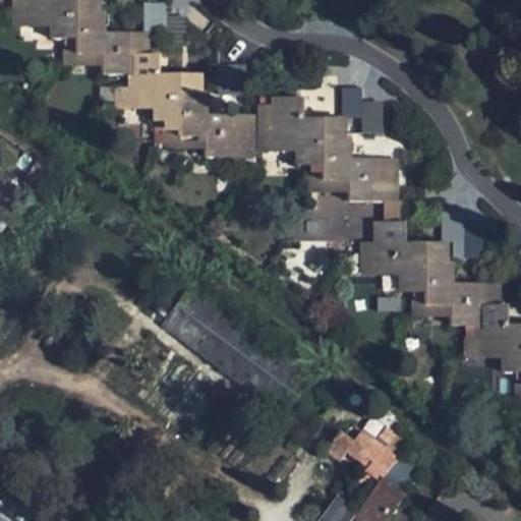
[(66,41),(66,46),(80,46),(79,14),(101,14),(101,13),(101,9),(101,1),(84,1),(84,3),(79,3),(78,0),(26,0),(27,8),(15,7),(14,25),(27,25),(27,17),(53,16),(53,25),(53,40),(66,41)]
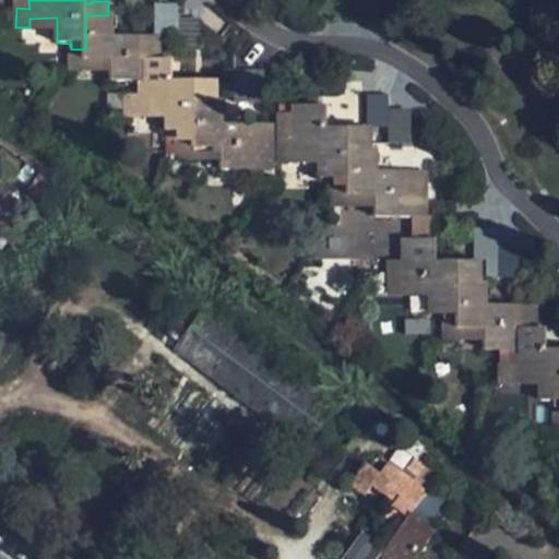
[(157,2),(157,35),(164,35),(179,35),(179,18),(178,2),(157,2)]
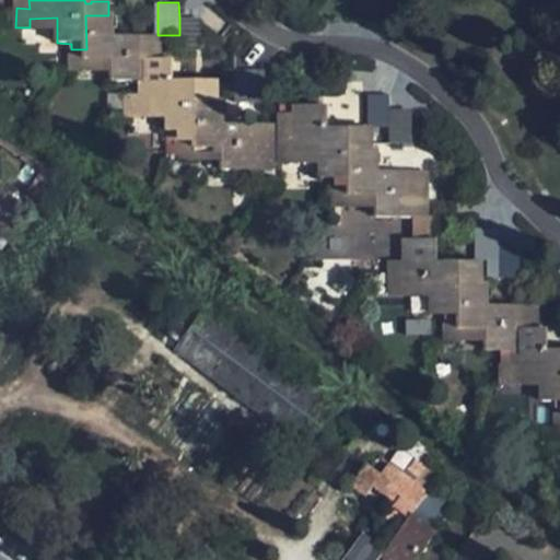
[(142,59),(165,59),(165,51),(165,44),(148,44),(148,47),(141,46),(141,35),(114,34),(114,14),(108,14),(108,15),(85,15),(86,49),(71,49),(71,69),(86,70),(86,59),(112,60),(112,70),(113,80),(142,80),(142,59)]
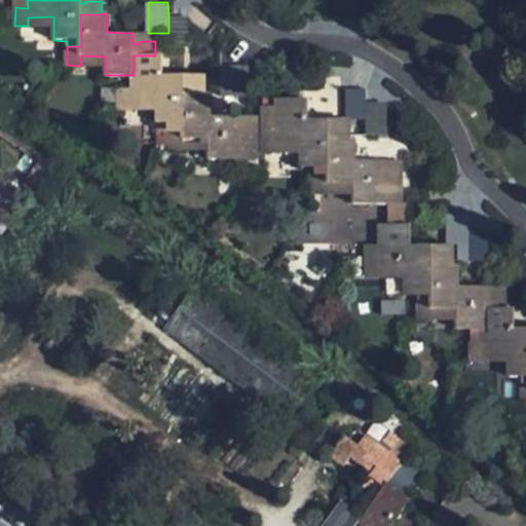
[(28,26),(53,26),(53,16),(28,17),(28,26)]
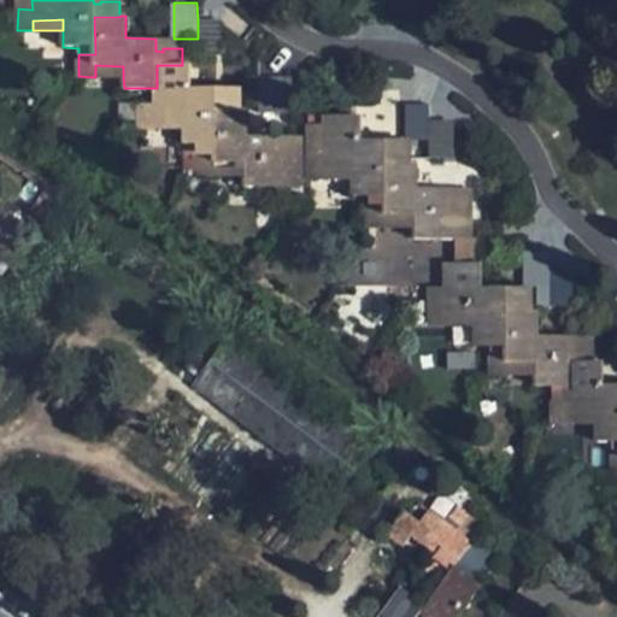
[(198,39),(198,54),(225,54),(225,50),(224,25),(224,21),(198,19),(198,39)]
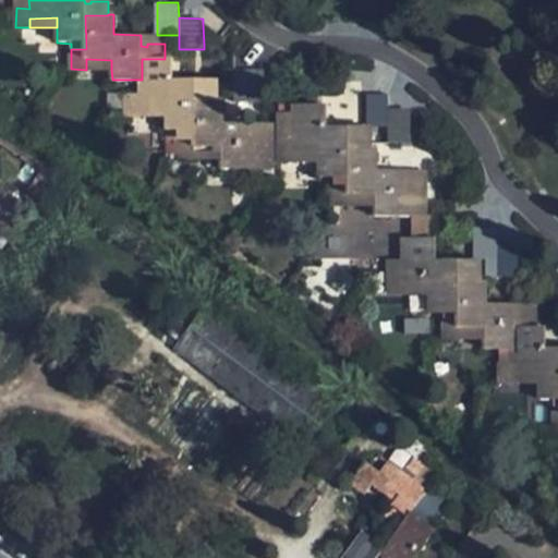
[(147,44),(165,44),(164,35),(157,35),(141,35),(141,46),(147,47),(147,44)]
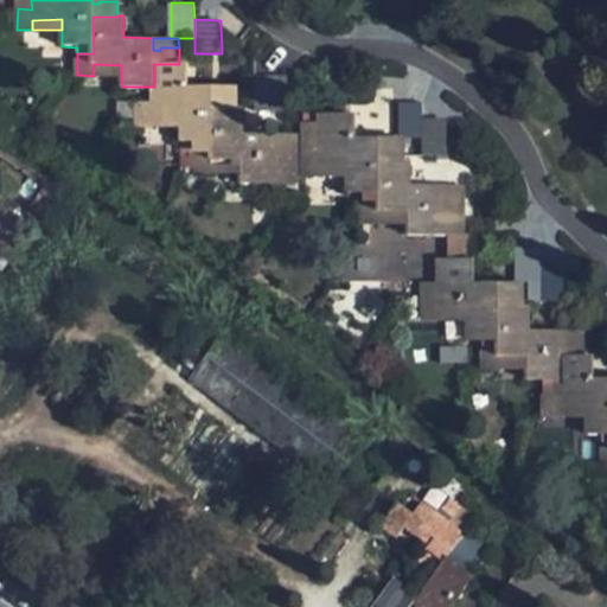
[(94,76),(121,76),(121,65),(94,64),(94,76)]
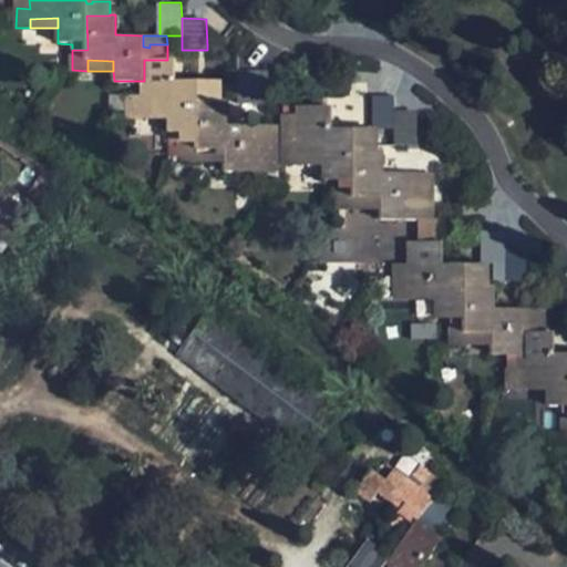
[(199,104),(220,104),(220,99),(220,90),(204,90),(204,93),(198,93),(198,82),(174,82),(174,71),(171,72),(171,60),(167,60),(144,60),(144,81),(143,96),(127,96),(127,117),(143,117),(143,112),(169,113),(169,117),(169,132),(183,132),(184,140),(199,140),(199,104)]
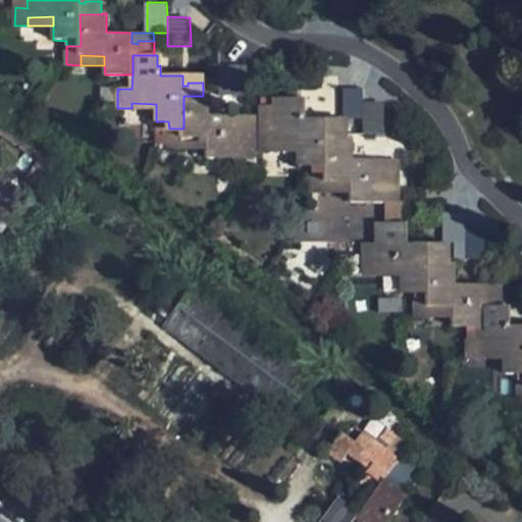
[(218,67),(219,91),(219,96),(238,96),(237,67),(218,67)]
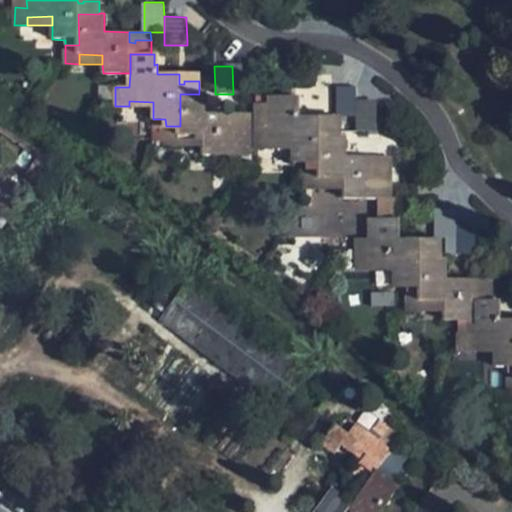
[(232,66),(233,94),(242,94),(242,66),(232,66)]
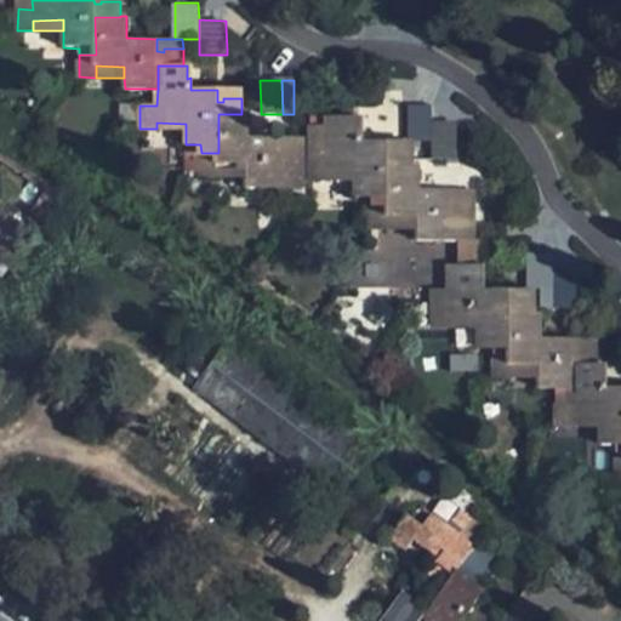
[(431,123),(431,104),(405,106),(406,140),(431,141),(431,123)]
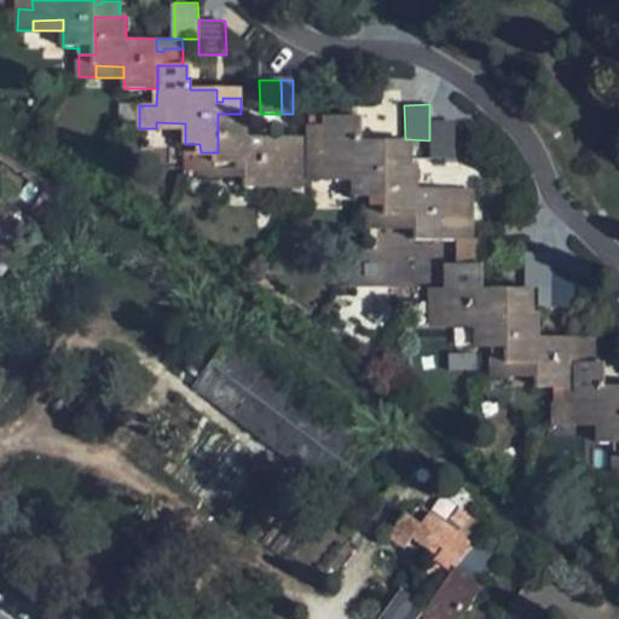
[(301,186),(301,145),(284,145),(284,149),(277,149),(277,137),(247,137),(248,114),(241,114),(218,114),(218,152),(201,152),(201,179),(215,179),(215,173),(246,174),(246,179),(246,186),(301,186)]
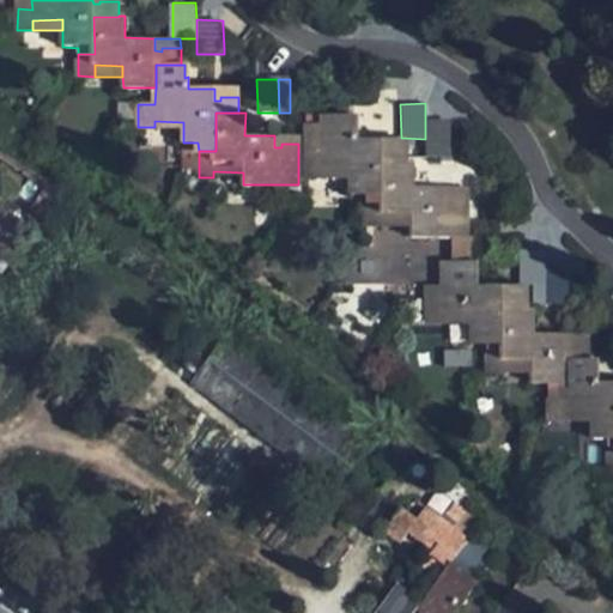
[(320,115),(320,119),(320,127),(321,156),(307,156),(307,178),(322,178),(322,165),(351,165),(351,178),(351,193),(366,194),(366,202),(384,202),(384,164),(408,163),(408,158),(407,149),(392,149),(392,151),(384,151),(384,140),(357,139),(358,128),(352,128),(352,115),(320,115)]
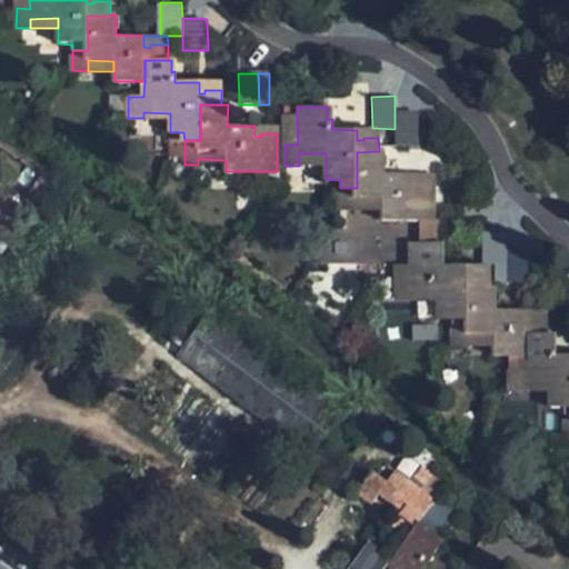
[(395,129),(396,143),(419,143),(418,112),(395,112),(395,129)]
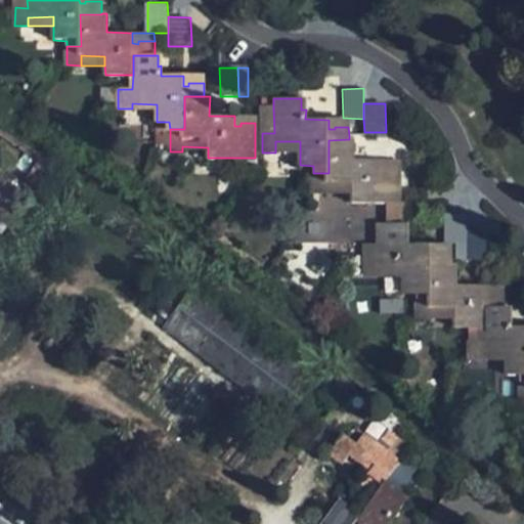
[(274,133),(273,108),(262,108),(262,133),(274,133)]
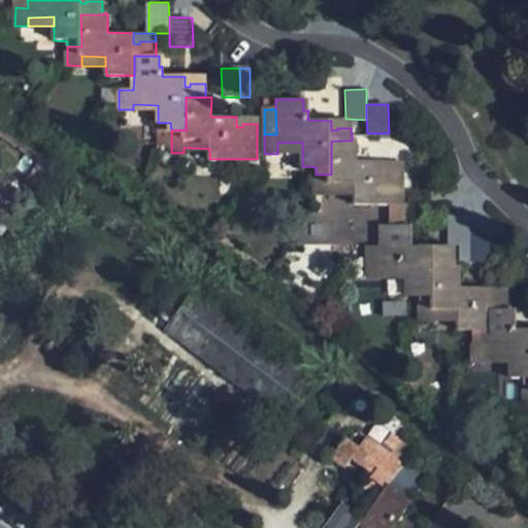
[(242,124),(257,124),(256,117),(236,117),(236,127),(242,127),(242,124)]
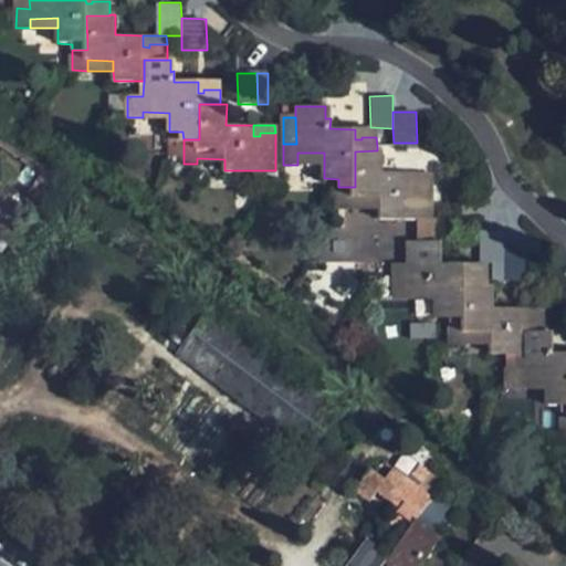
[(0,176),(17,156),(0,144),(0,176)]
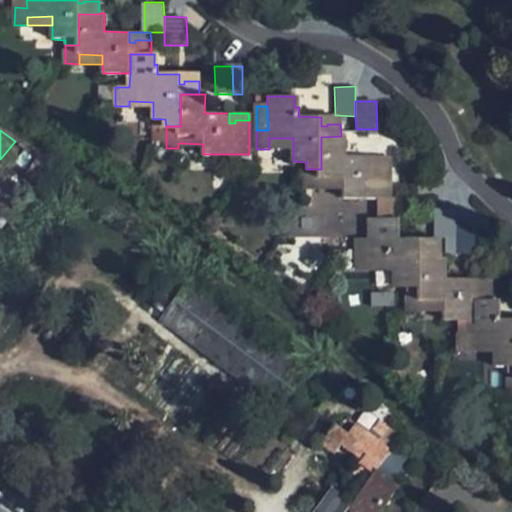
[(321,169),(306,169),(307,189),(321,189),(321,181),(344,181),(344,197),(378,197),(391,197),(391,169),(391,164),(376,164),(376,167),(370,166),(371,156),(346,156),(346,136),(341,136),(321,137),(321,169)]
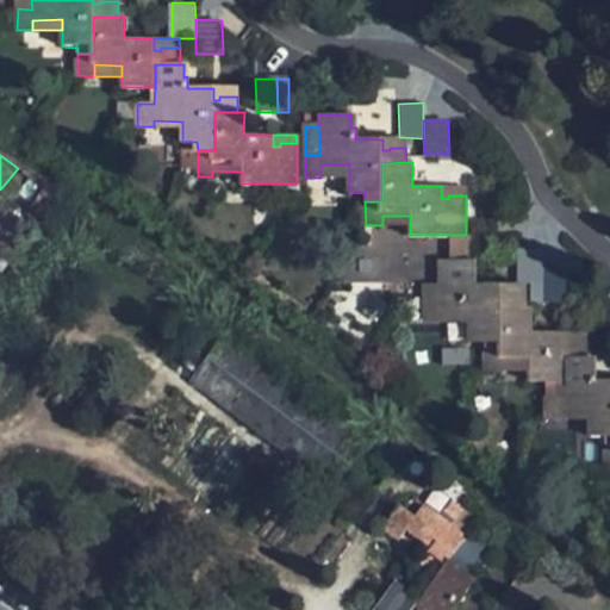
[(321,165),(321,178),(349,178),(349,165),(321,165)]
